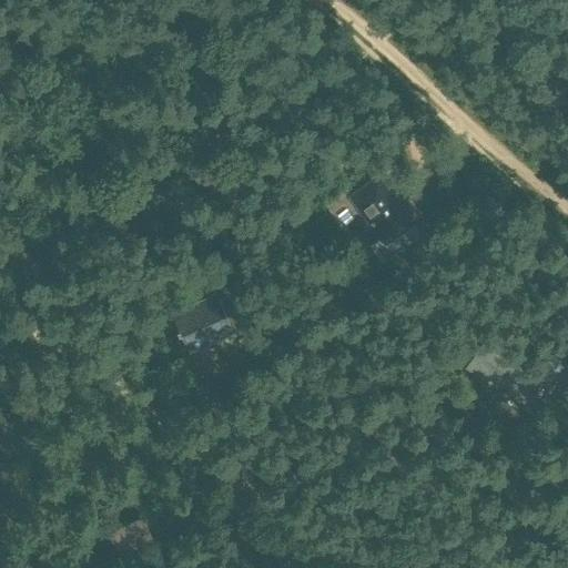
[(353,191),(376,172),(365,159),(342,176),(353,191)]
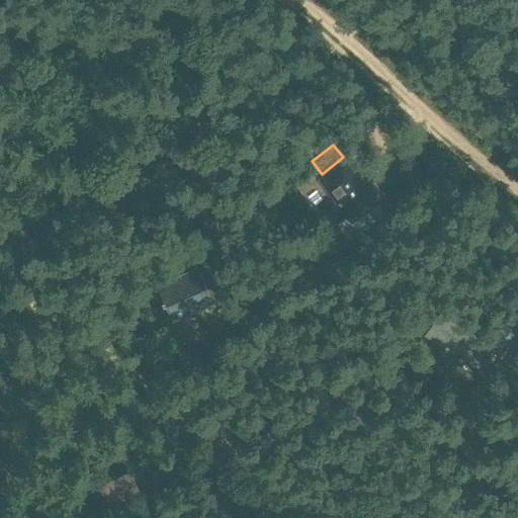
[(345,157),(317,177),(351,224),(379,203),(345,157)]
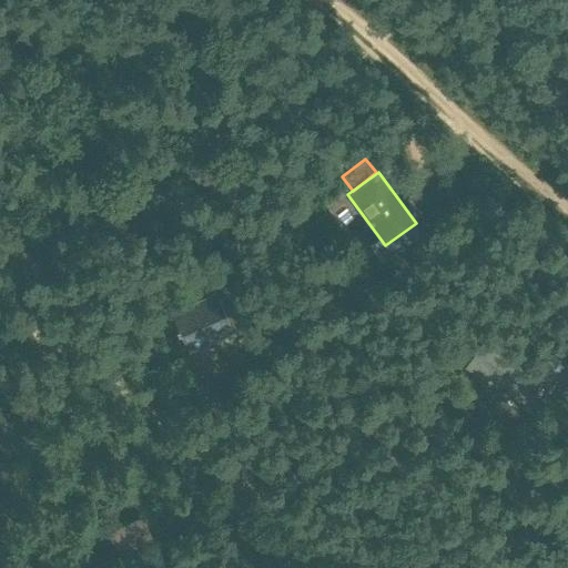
[(215,293),(171,314),(190,353),(234,332),(215,293)]
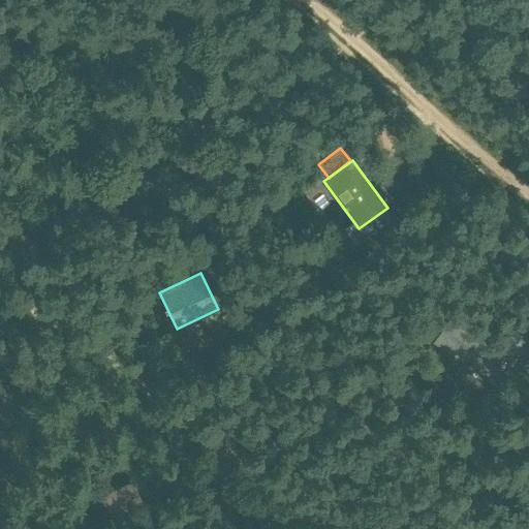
[(452,314),(433,340),(450,353),(454,349),(486,372),(499,353),(467,331),(470,327),(452,314)]
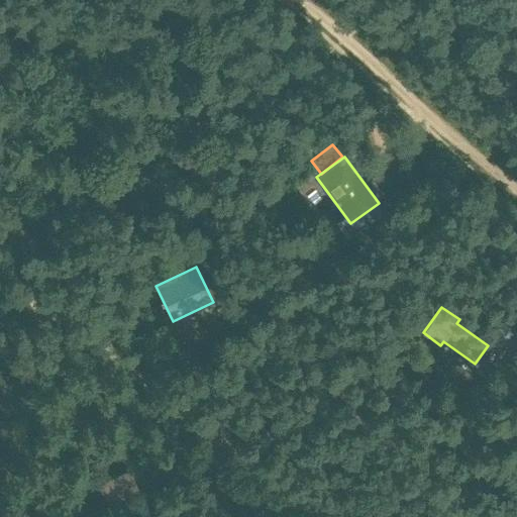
[(129,469),(98,484),(108,504),(139,490),(129,469)]
